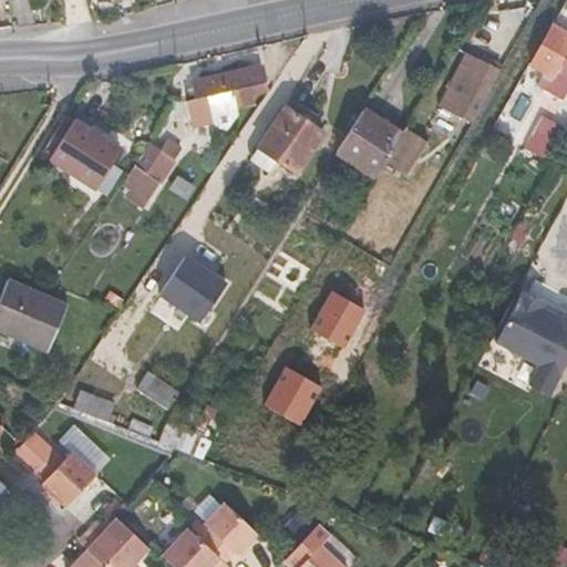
[(566,17),(560,13),(531,64),(545,72),(538,86),(564,101),(566,94),(566,59),(563,57),(566,49),(566,17)]
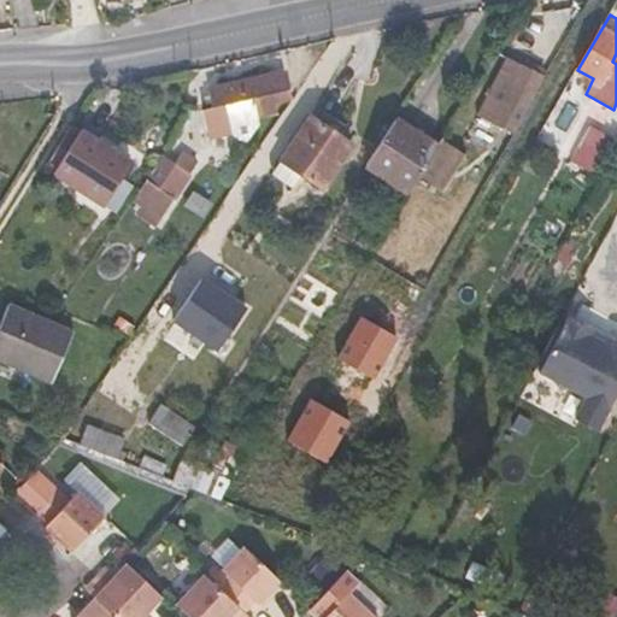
[(516,136),(532,106),(546,78),(506,58),(476,116),(516,136)]
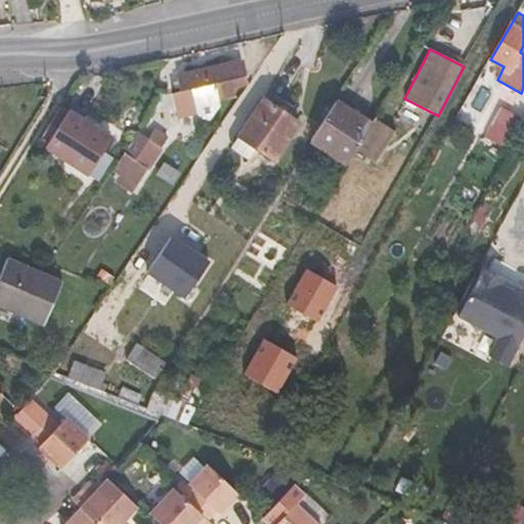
[(248,83),(243,60),(177,75),(180,90),(173,92),(177,116),(198,111),(209,120),(220,103),(220,98),(237,95),(235,86),(248,83)]
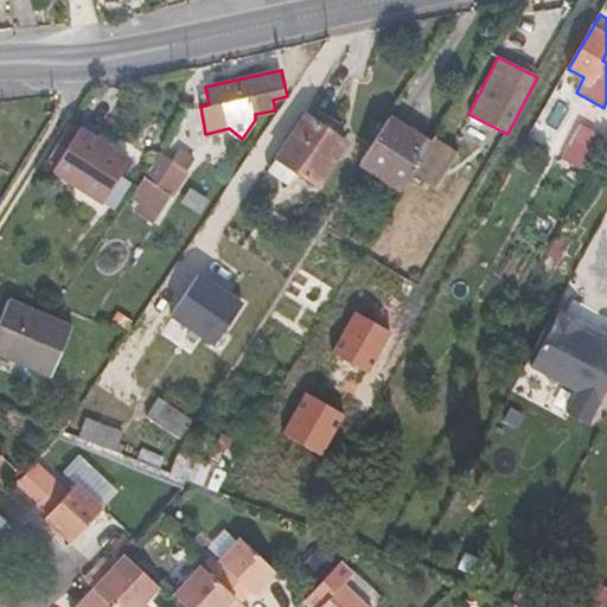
[(557,89),(548,106),(562,113),(570,96),(557,89)]
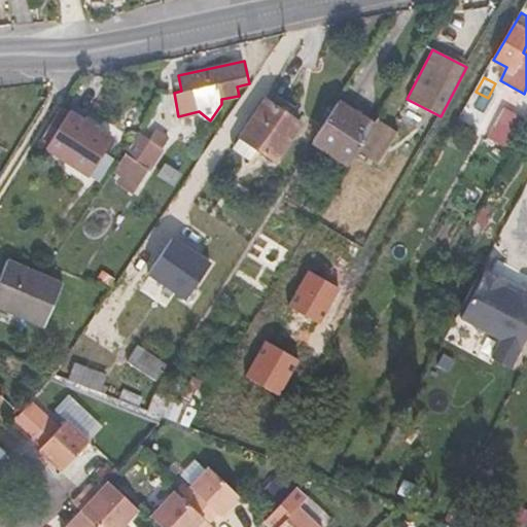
[(239,136),(276,161),(302,123),(266,98),(239,136)]
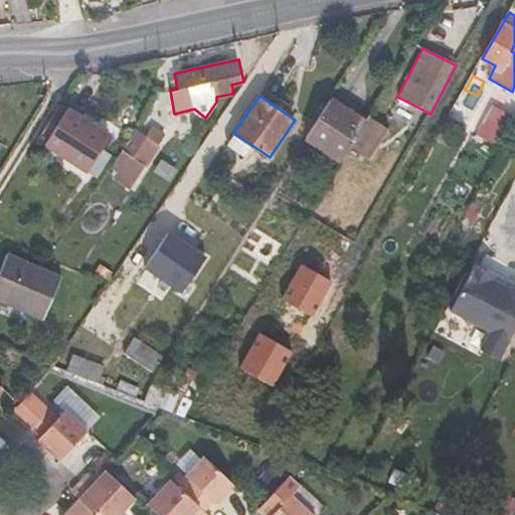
[(368,120),(332,97),(304,140),(341,163),(348,151),(364,125),(368,120)]
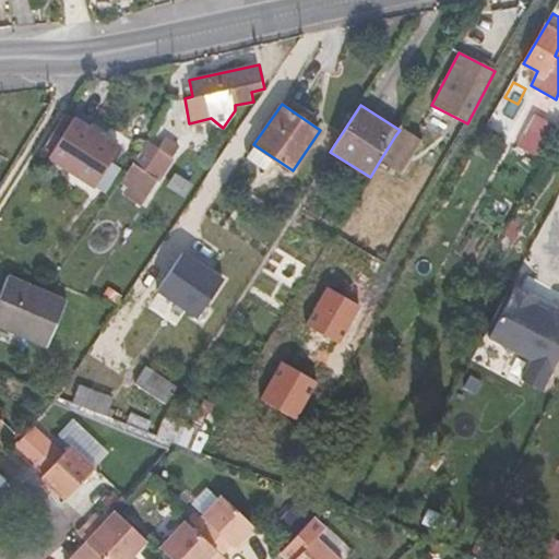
[(120,146),(68,113),(43,152),(95,186),(120,146)]
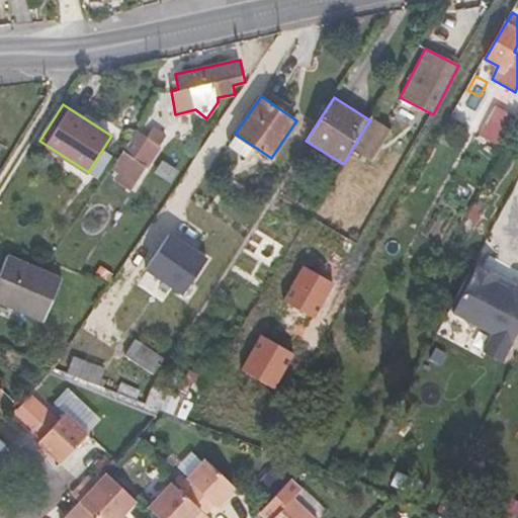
[(457,107),(452,117),(468,126),(473,117),(457,107)]
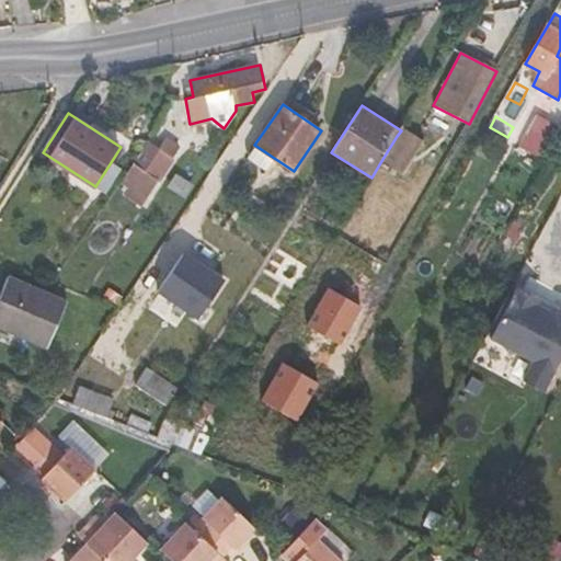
[(521,147),(545,161),(560,132),(560,130),(537,117),(519,147),(521,147)]
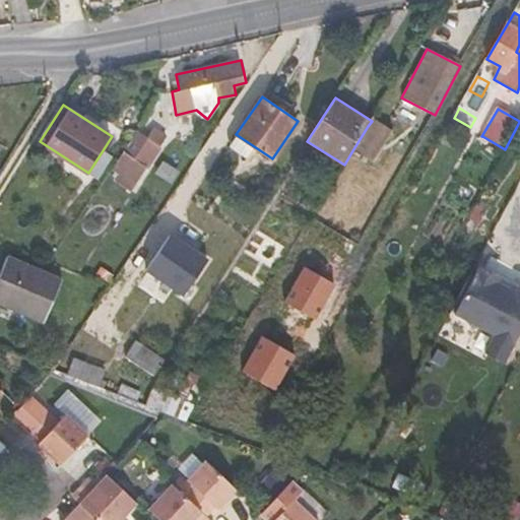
[(385,137),(368,126),(351,152),(369,163),(385,137)]
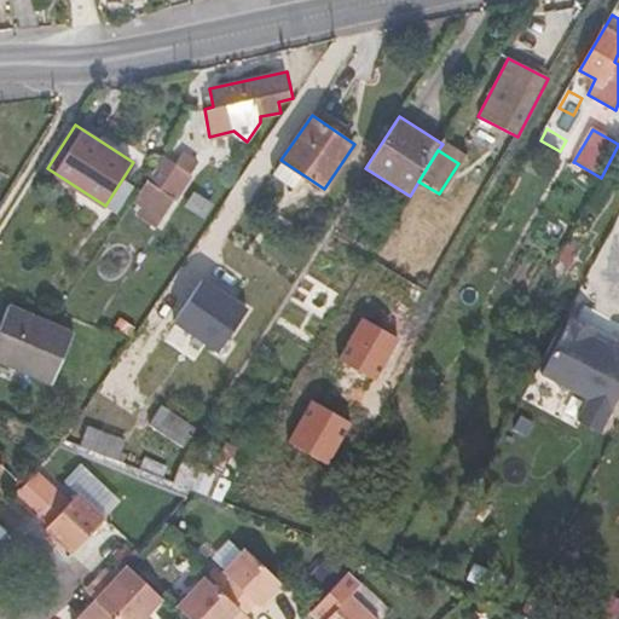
[(192,174),(163,155),(146,180),(175,200),(192,174)]
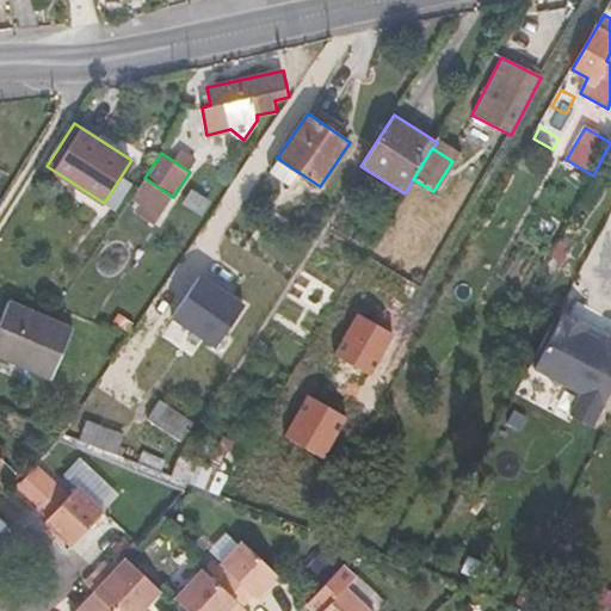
[(166,199),(141,183),(134,193),(160,210),(166,199)]
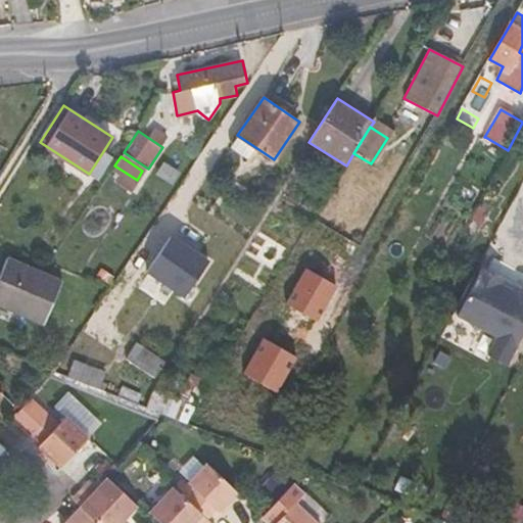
[(0,276),(0,303),(44,323),(62,281),(8,257),(0,276)]
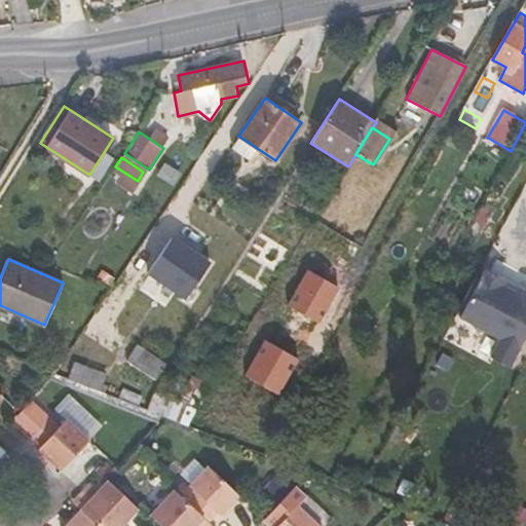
[(510,367),(525,334),(525,292),(525,291),(520,299),(501,289),(505,280),(486,270),(480,282),(463,313),(460,317),(501,339),(491,357),(510,367)]
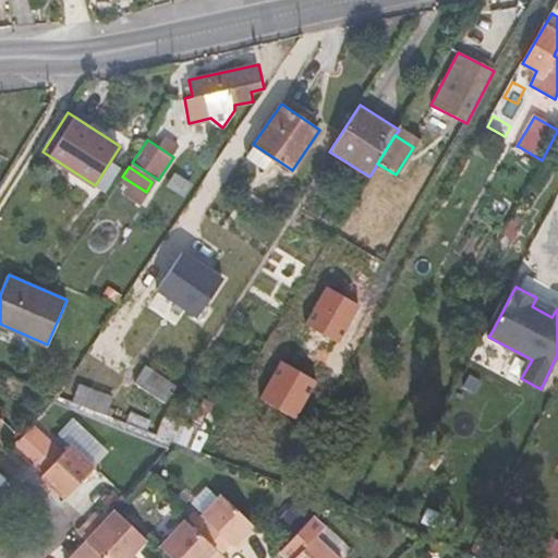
[(492,332),(509,299),(505,295),(487,330),(492,332)]
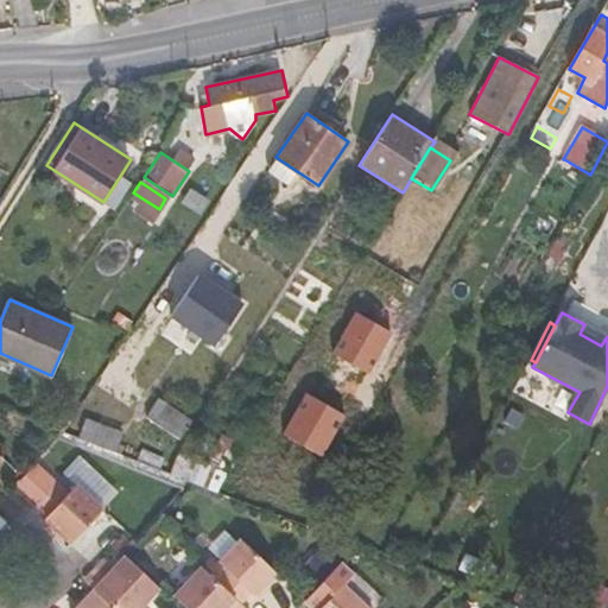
[(146,415),(178,438),(191,420),(159,398),(146,415)]
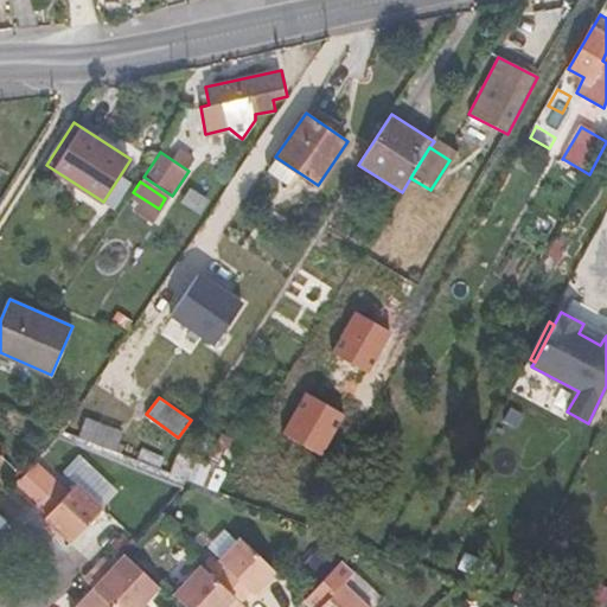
[(78,435),(121,452),(125,443),(120,442),(123,430),(87,416),(78,435)]
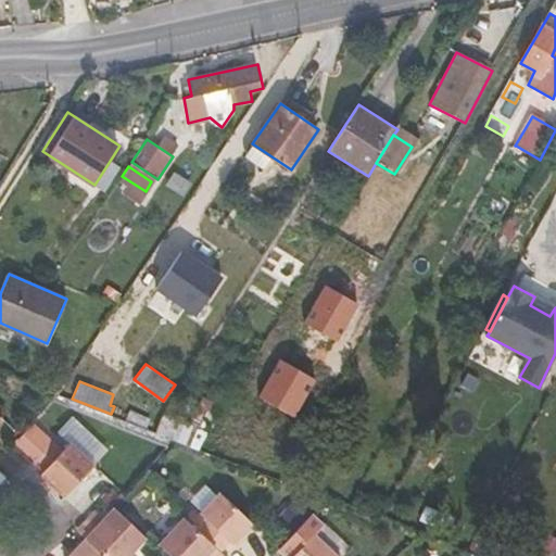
[(226,407),(234,394),(224,389),(214,401),(226,407)]
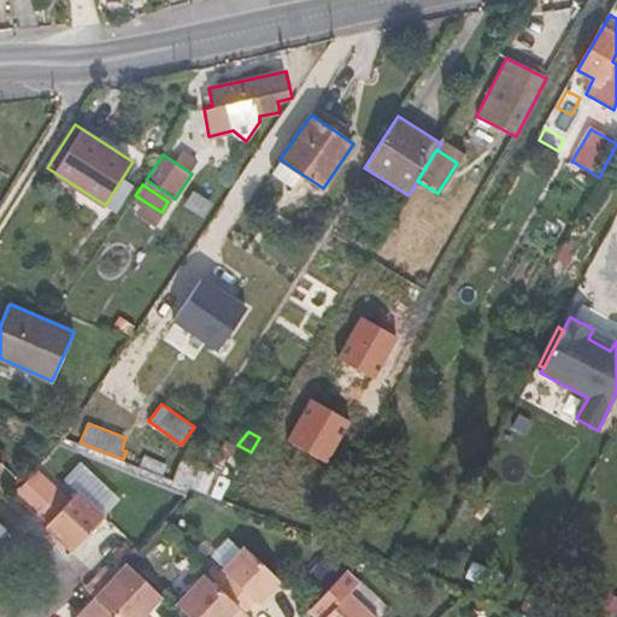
[(242,466),(251,452),(238,445),(225,439),(210,469),(231,479),(234,480),(242,466)]
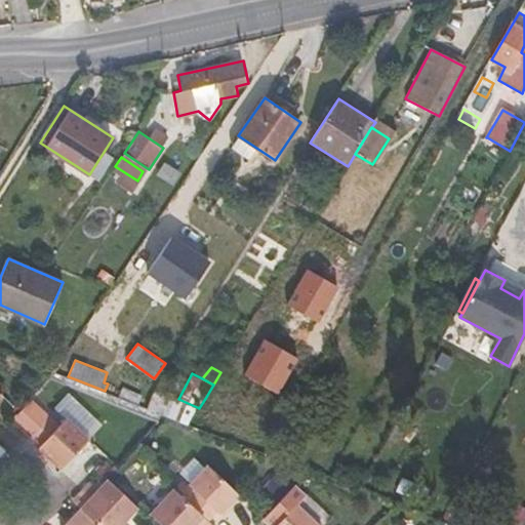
[(167,415),(189,423),(197,407),(178,399),(155,389),(147,407),(162,413),(167,415)]
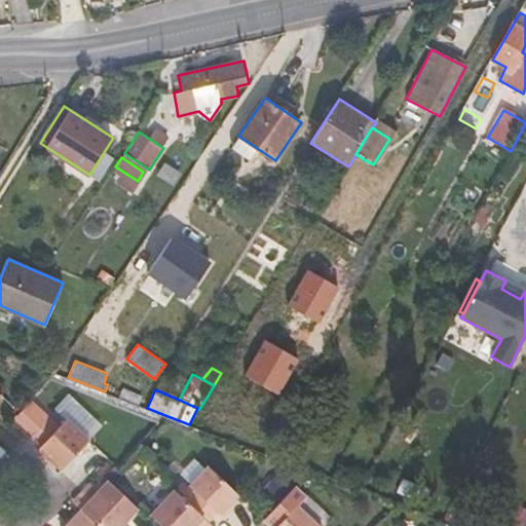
[(43,450),(53,459),(64,467),(90,438),(68,417),(62,424),(51,415),(32,437),(41,445),(40,447),(43,450)]
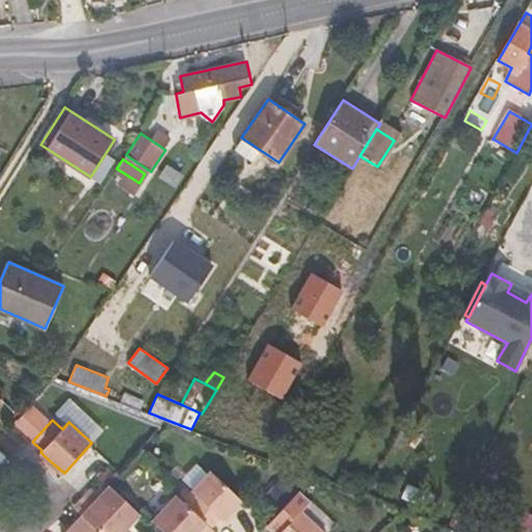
[(50,468),(54,464),(44,455),(40,458),(50,468)]
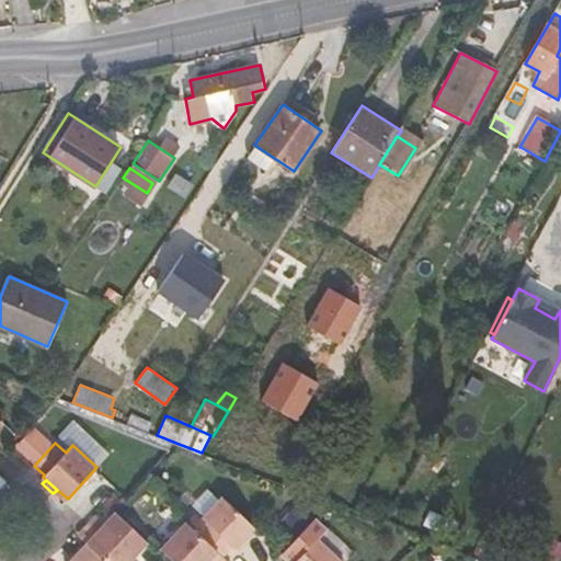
[(202,534),(224,553),(235,542),(238,546),(240,542),(250,531),(258,524),(226,495),(205,517),(210,523),(202,534)]
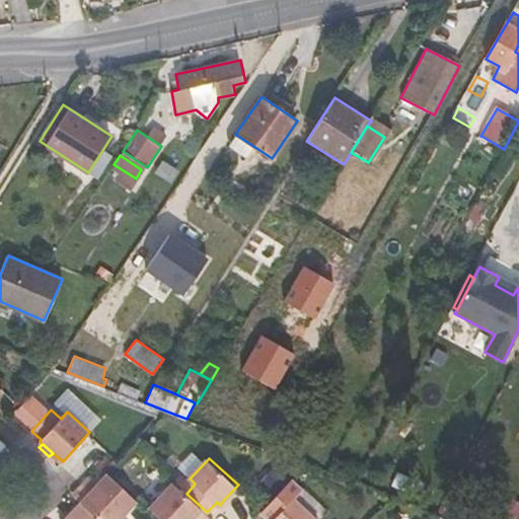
[(380,467),(391,472),(395,463),(385,458),(380,467)]
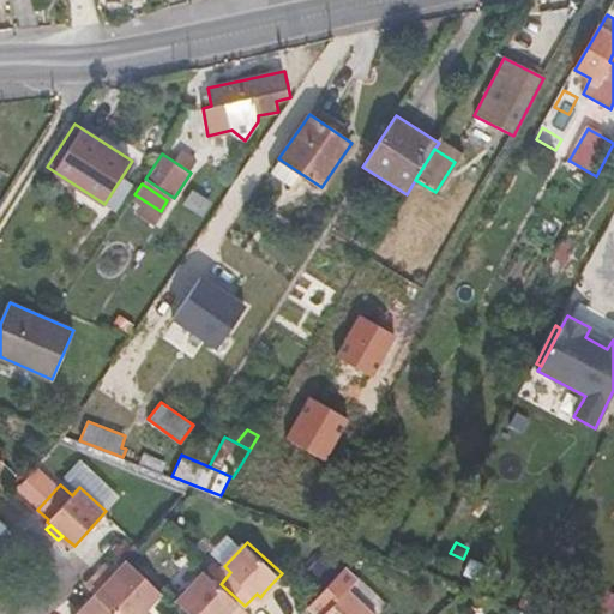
[(109,558),(97,570),(108,581),(120,569),(109,558)]
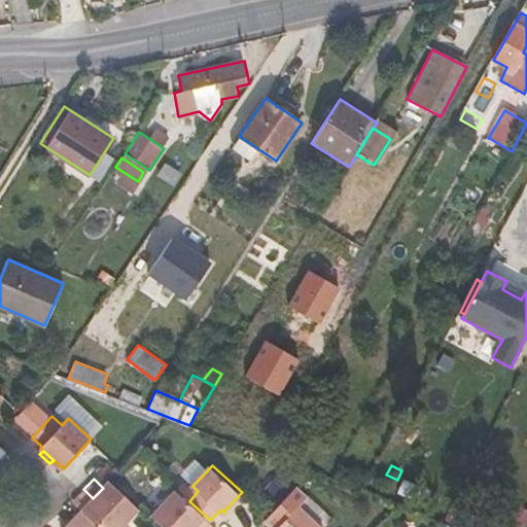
[(93,498),(83,489),(74,501),(84,511),(102,526),(123,526),(140,508),(109,481),(103,488),(93,498)]
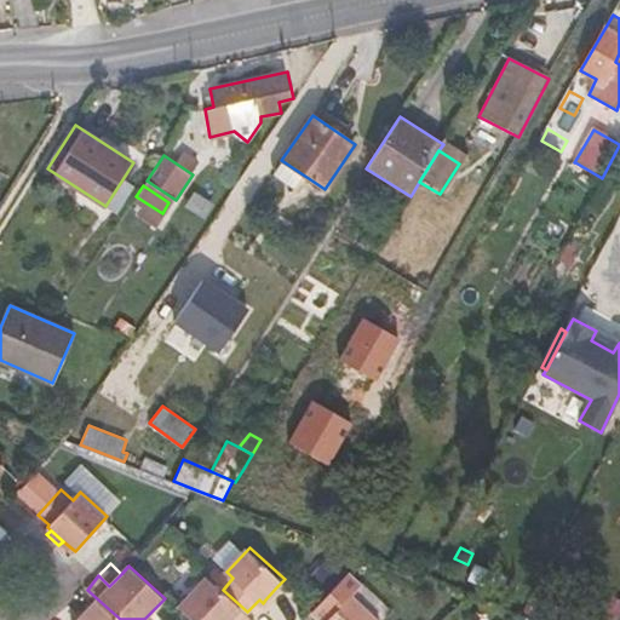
[(339,584),(315,608),(326,619),(325,619),(379,619),(351,592),(361,580),(350,572),(339,584)]
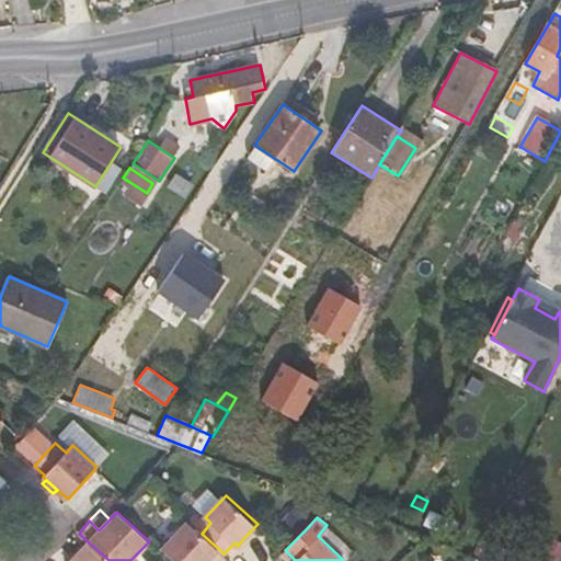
[(189,522),(161,550),(163,551),(173,560),(231,560),(224,553),(202,534),(189,522)]
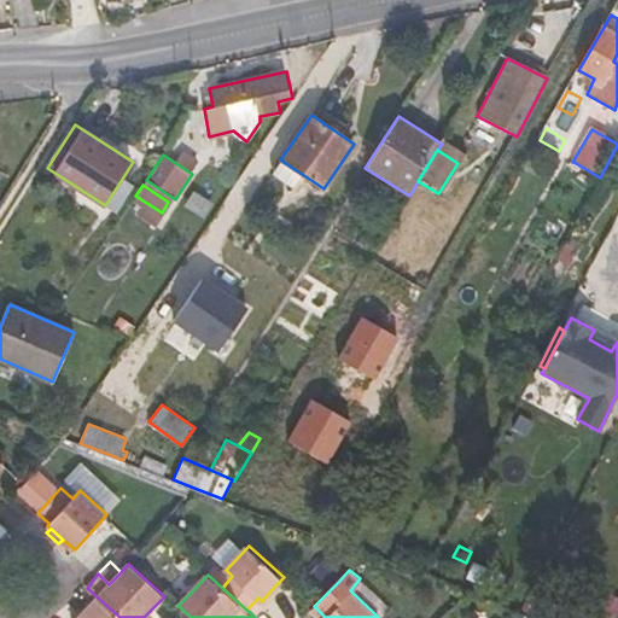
[(280,590),(275,586),(264,598),(269,602),(280,590)]
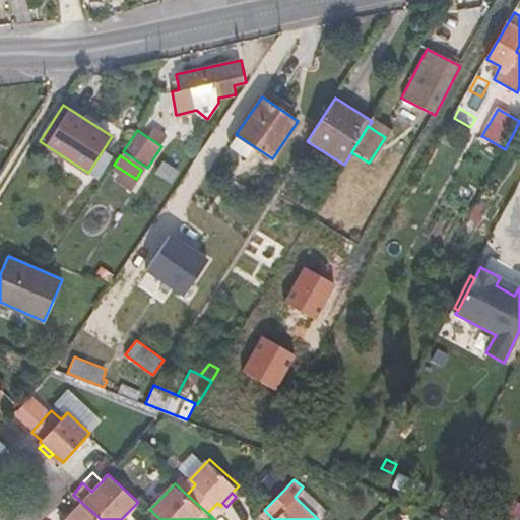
[(101,519),(83,504),(74,513),(68,519),(101,519)]
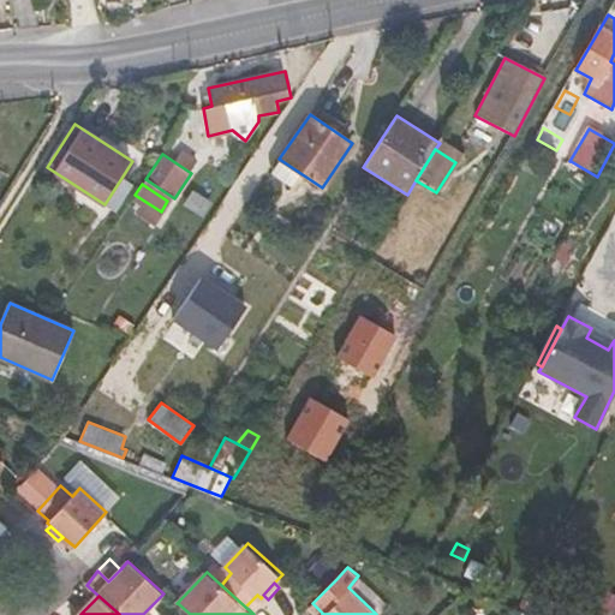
[(72,611),(75,614),(81,614),(88,607),(82,602),(72,611)]
